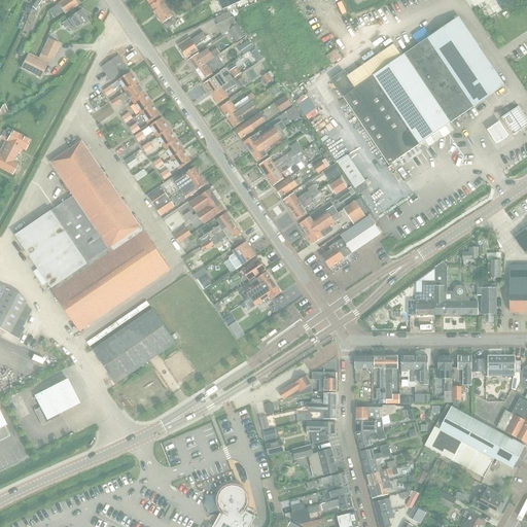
[(43,0),(35,0),(32,6),(29,13),(23,28),(29,30),(36,10),(42,1),(43,0)]
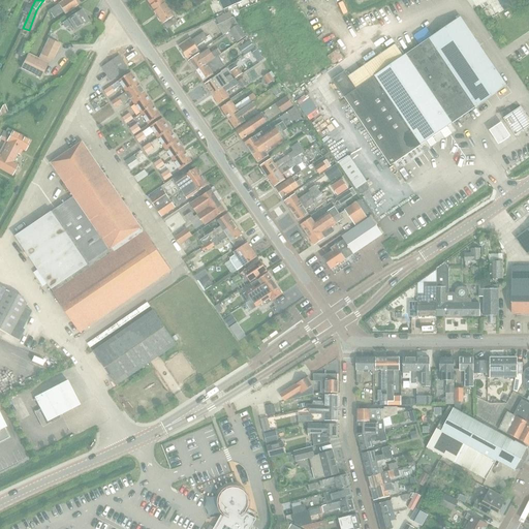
[(54,19),(65,11),(78,3),(74,0),(61,0),(50,8),(48,9),(54,19)]
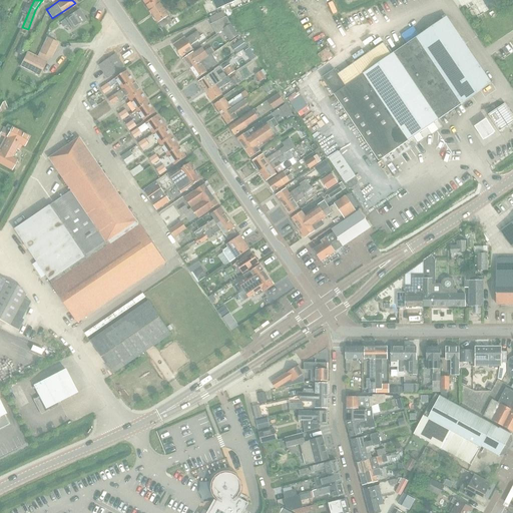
[(146,6),(161,28),(171,21),(157,0),(142,0),(146,5),(146,6)]
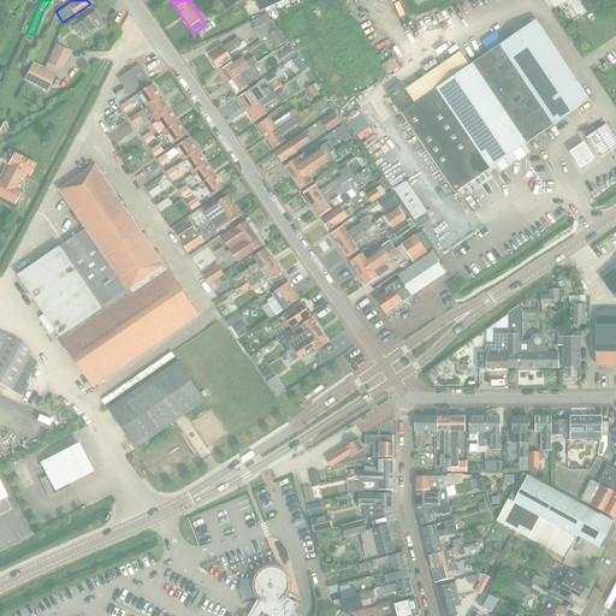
[(255,0),(260,11),(284,0),(255,0)]
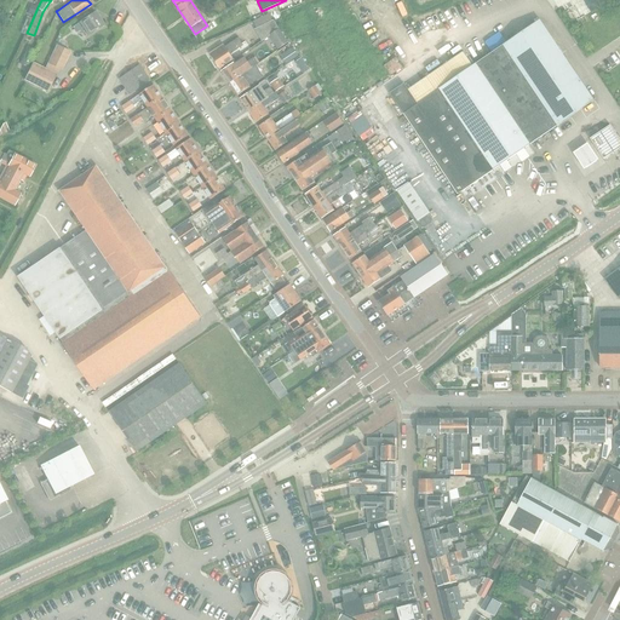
[(583,0),(591,12),(604,4),(602,0),(583,0)]
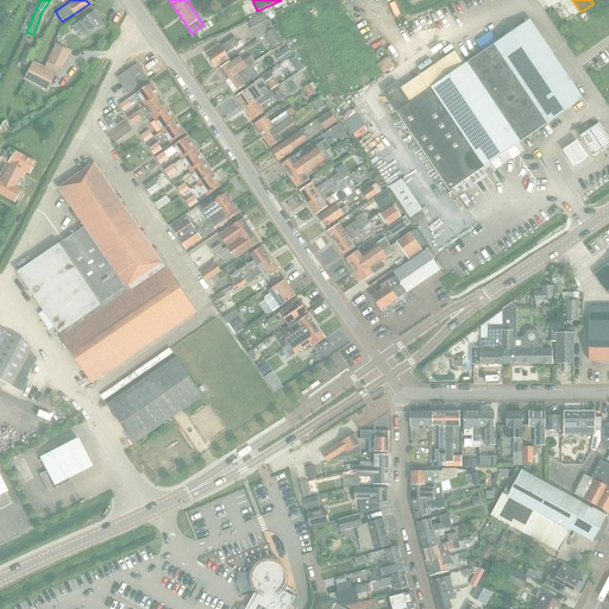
[(431,4),(425,6),(429,19),(435,18),(431,4)]
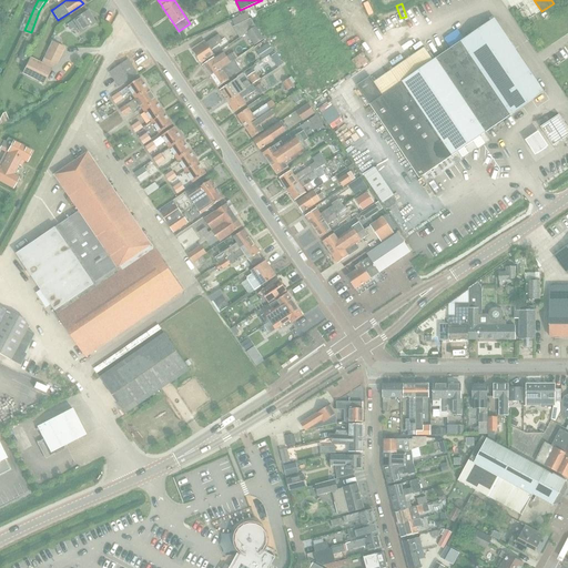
[(24,12),(31,14),(34,7),(28,4),(24,12)]
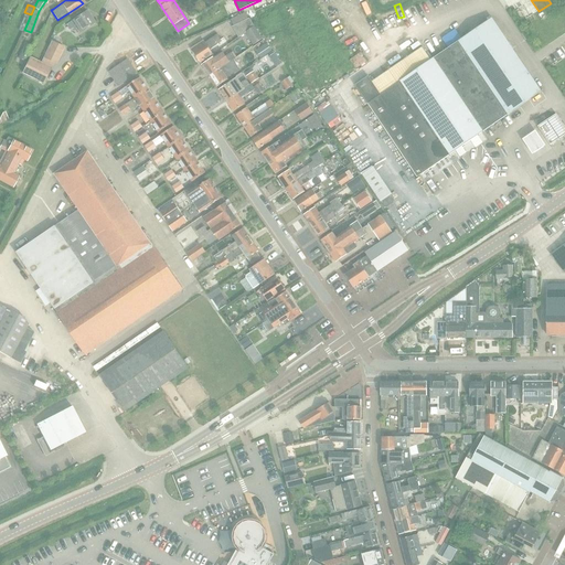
[(95,21),(87,9),(66,23),(70,29),(75,24),(80,31),(95,21)]
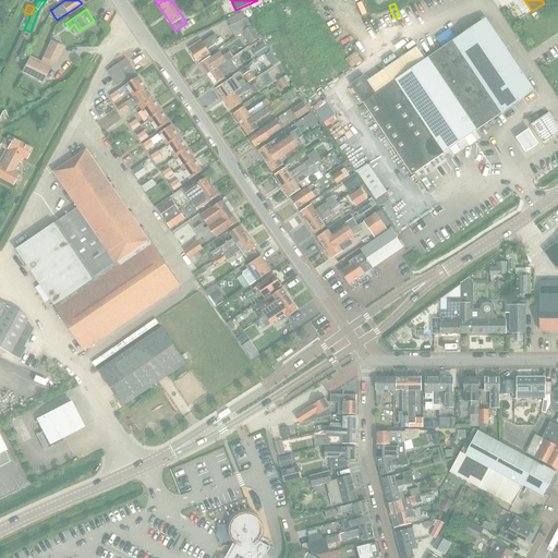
[(383,11),(376,12),(379,24),(386,23),(383,11)]
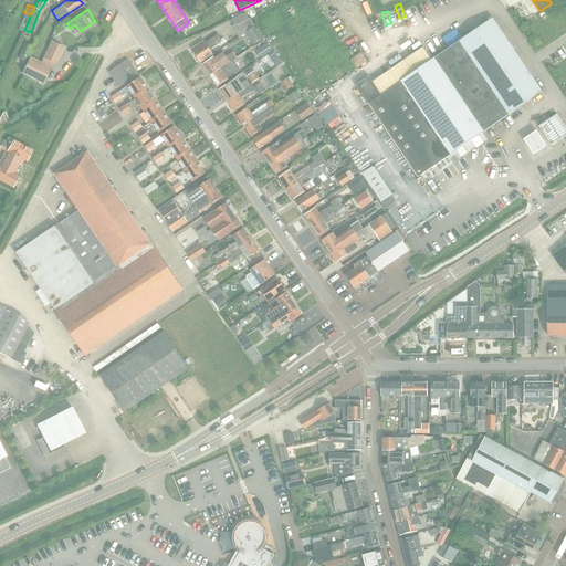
[(368,76),(355,85),(417,177),(542,92),(492,18),(462,39),(449,48),(431,60),(422,48),(390,70),(399,82),(380,95),(368,76)]
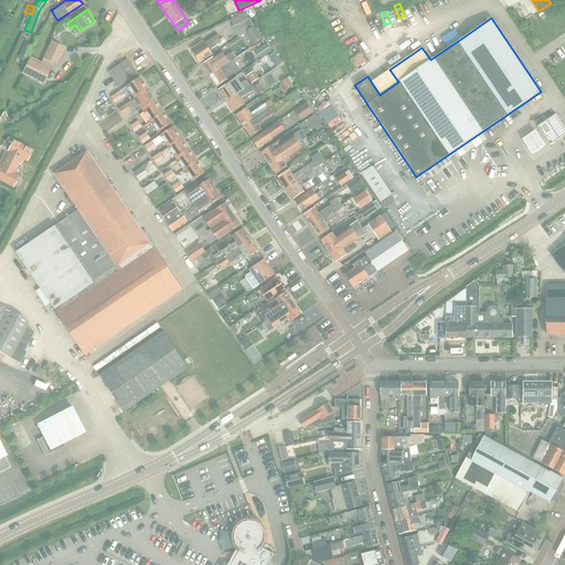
[(238,38),(246,33),(254,28),(248,19),(232,27),(238,38)]
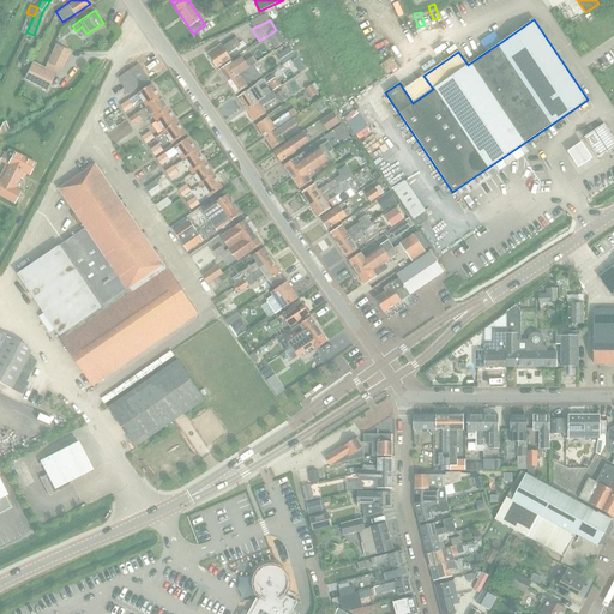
[(268,36),(276,48),(284,42),(276,30),(268,36)]
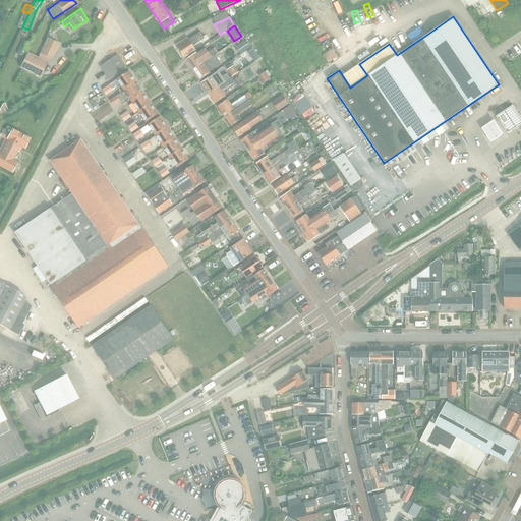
[(419,26),(407,36),(413,44),(425,36),(419,26)]
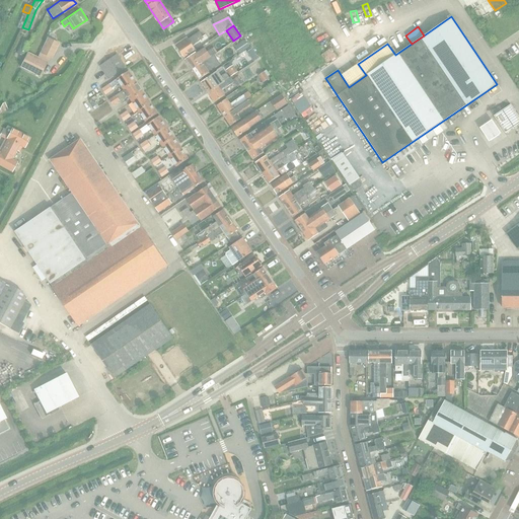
[(175,44),(176,46),(184,57),(196,50),(193,46),(204,38),(199,30),(183,41),(182,39),(175,44)]
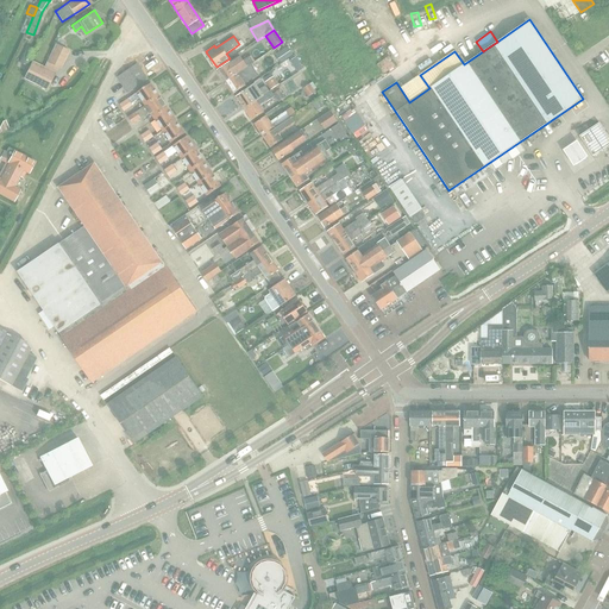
[(61,69),(69,51),(55,44),(44,68),(31,62),(23,79),(46,90),(55,74),(55,73),(57,68),(61,69)]
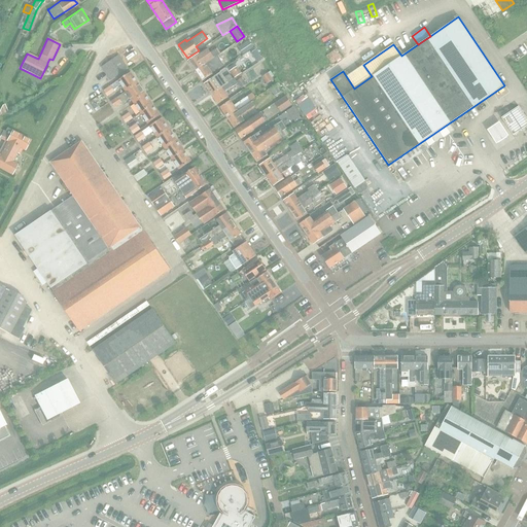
[(246,42),(243,38),(240,41),(237,43),(239,47),(246,42)]
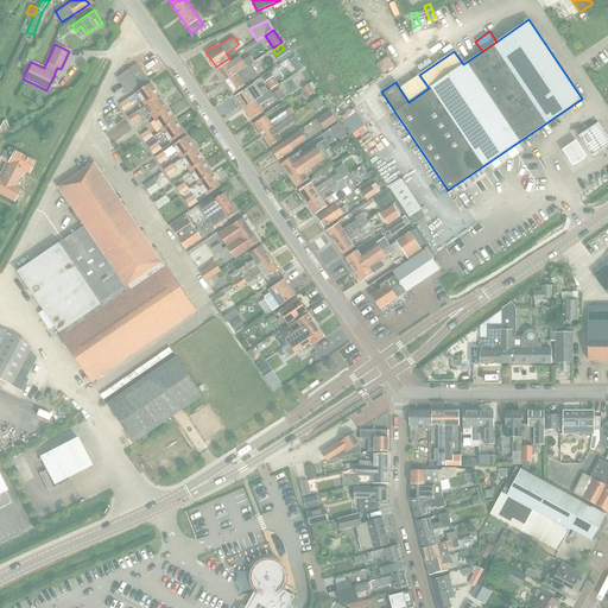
[(27,48),(19,63),(26,67),(35,51),(27,48)]
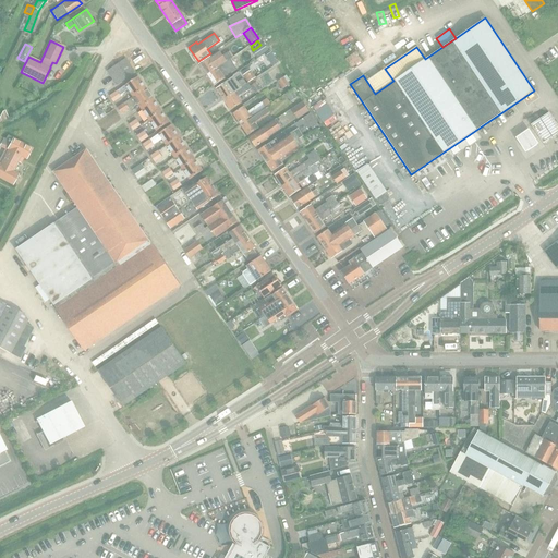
[(253,50),(252,51),(257,58),(268,50),(263,44),(261,45),(253,50)]
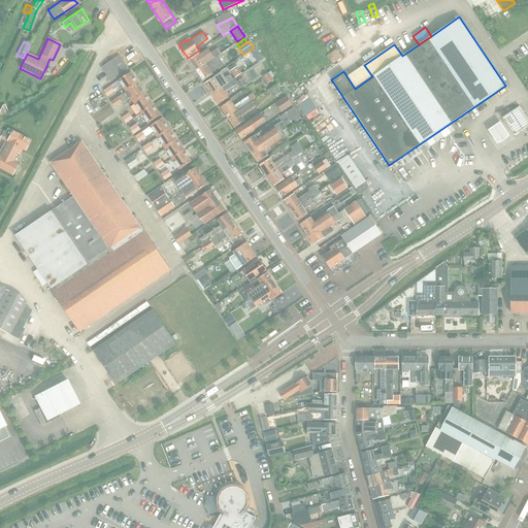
[(198,54),(188,61),(195,71),(217,56),(219,55),(216,48),(209,53),(206,48),(198,54)]
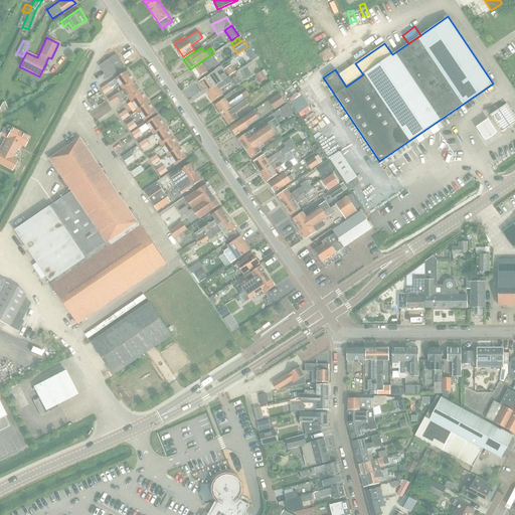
[(249,48),(244,51),(247,56),(252,53),(249,48)]
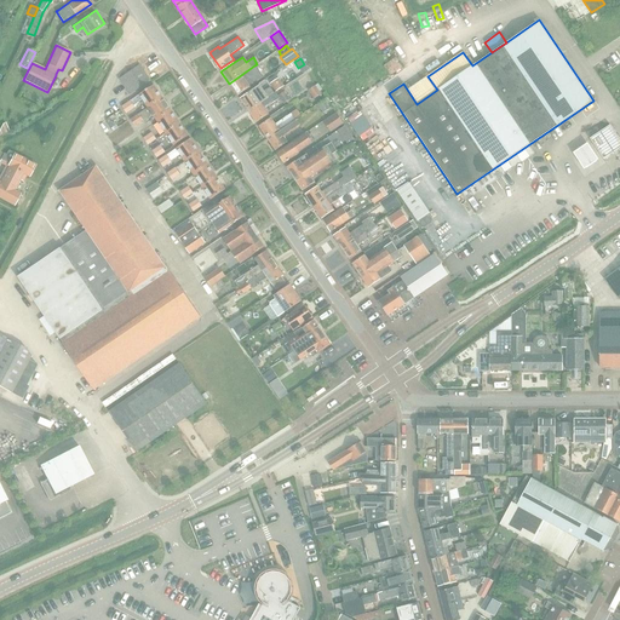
[(151,80),(139,64),(119,79),(130,95),(151,80)]
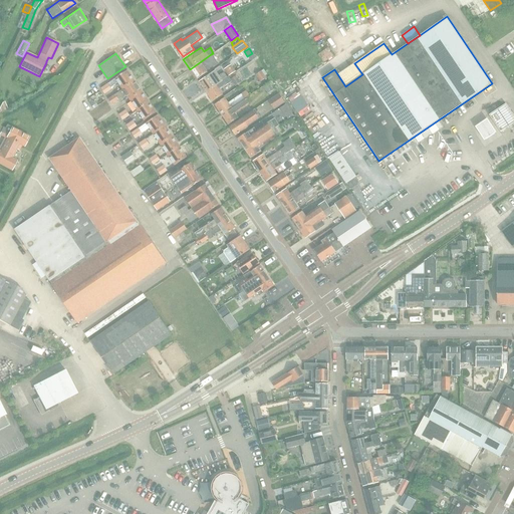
[(211,54),(190,69),(196,78),(206,71),(218,64),(215,59),(211,54)]
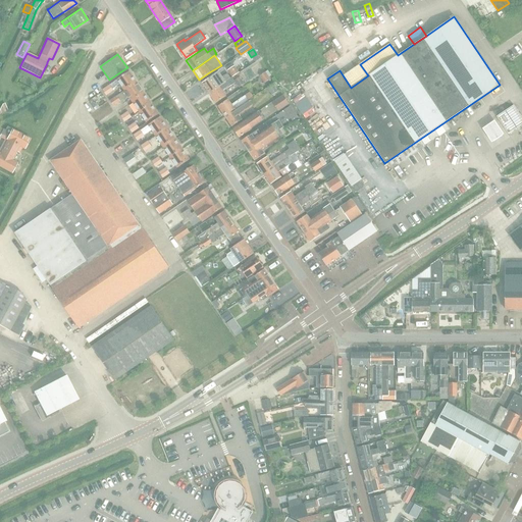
[(227,62),(223,55),(217,58),(222,65),(227,62)]
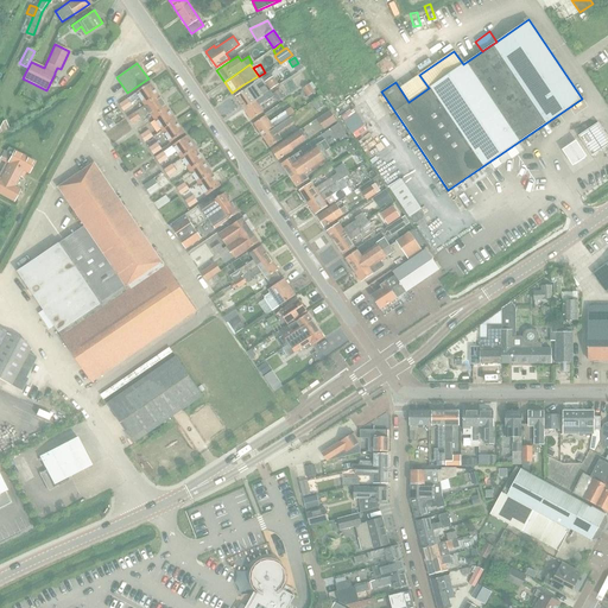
[(270,90),(277,86),(283,82),(278,76),(274,78),(273,76),(264,82),(270,90)]
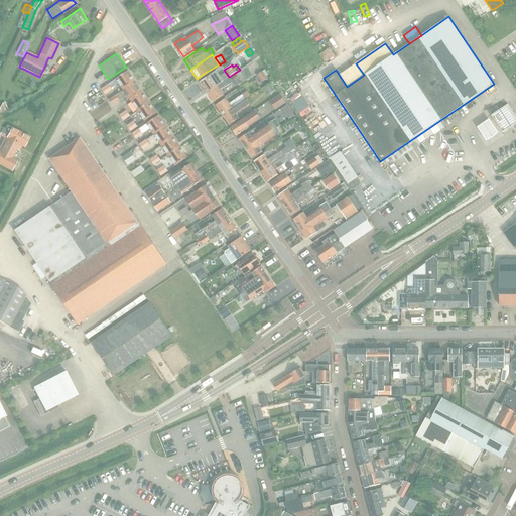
[(257,76),(261,83),(267,79),(266,77),(268,75),(264,70),(257,76)]
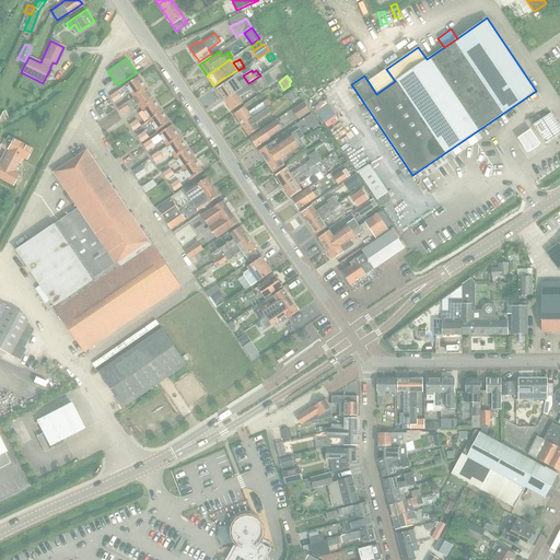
[(133,97),(147,89),(139,77),(126,85),(133,97)]
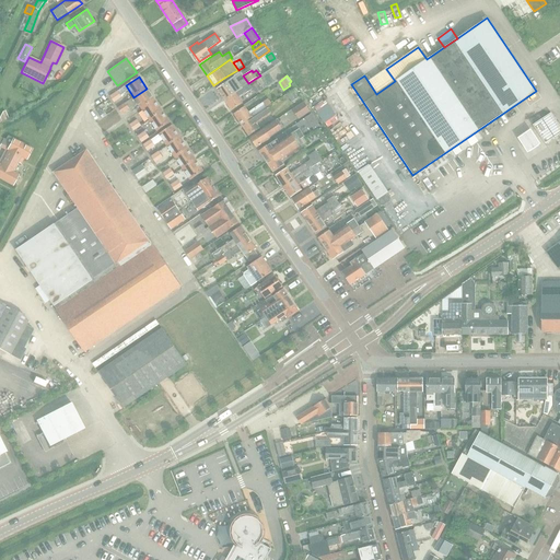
[(223,101),(247,84),(244,79),(237,83),(234,78),(217,90),(223,101)]
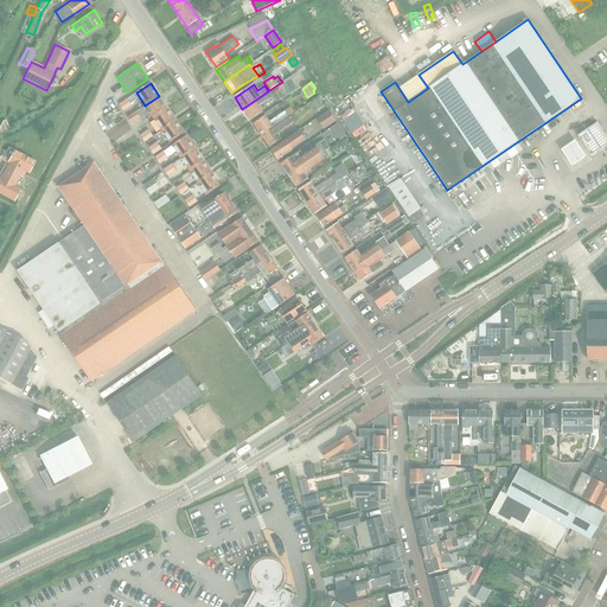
[(278,102),(283,97),(276,85),(269,90),(268,91),(242,109),(250,120),(262,112),(259,107),(274,96),(278,102)]
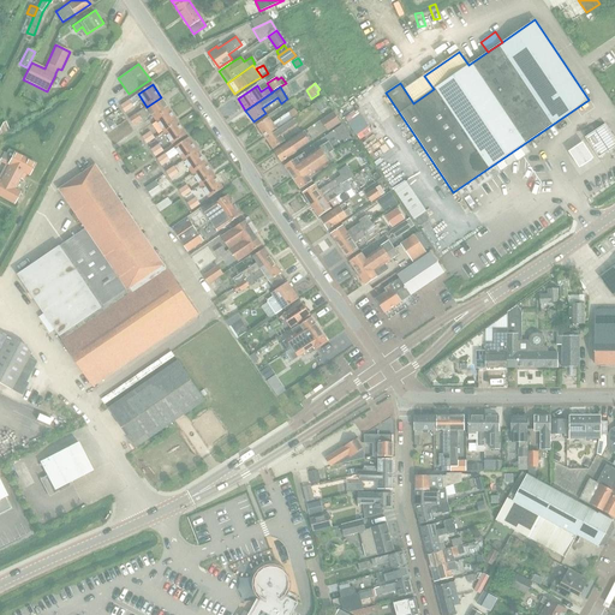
[(315,103),(321,113),(327,108),(324,103),(328,101),(324,96),(321,99),(321,100),(315,103)]
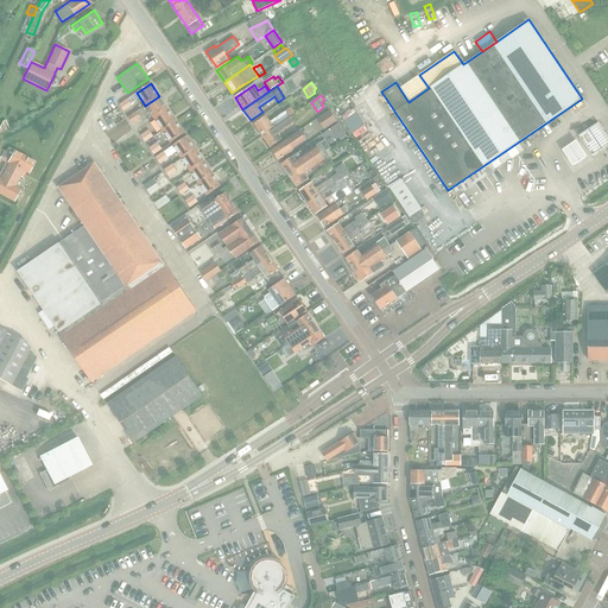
[(153,118),(168,108),(159,96),(145,106),(127,118),(132,124),(150,112),(153,118)]
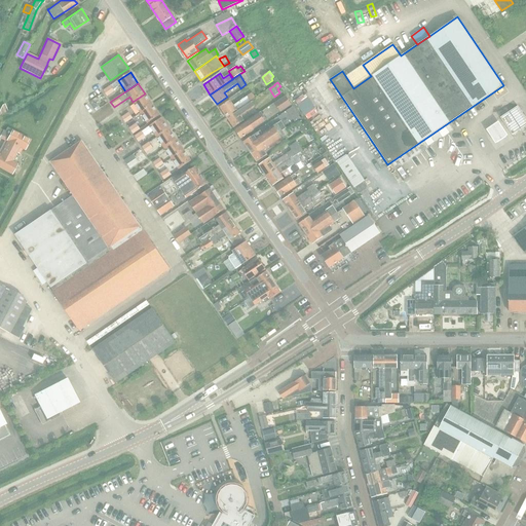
[(110,85),(103,90),(107,97),(114,91),(110,85)]
